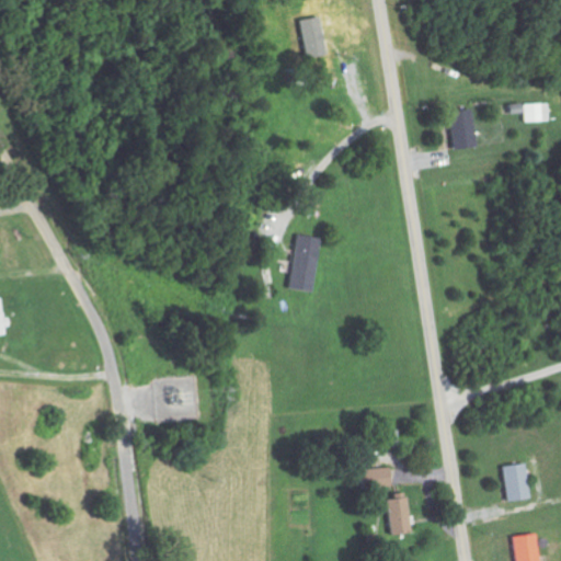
[(521,104),(521,123),(547,122),(547,103),(521,104)]
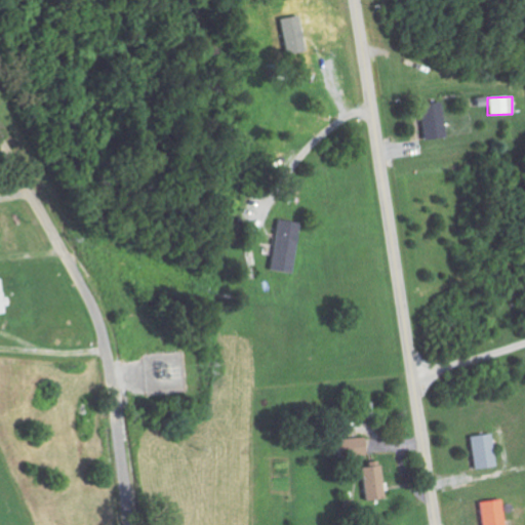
[(419,139),(442,138),(441,104),(418,104),(419,139)]
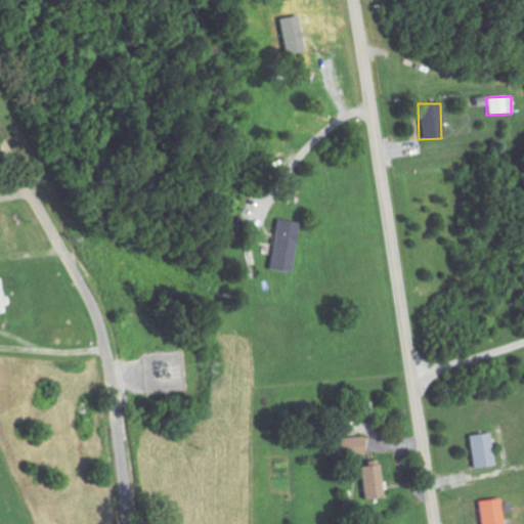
[(266,270),(288,274),(297,223),(275,219),(266,270)]
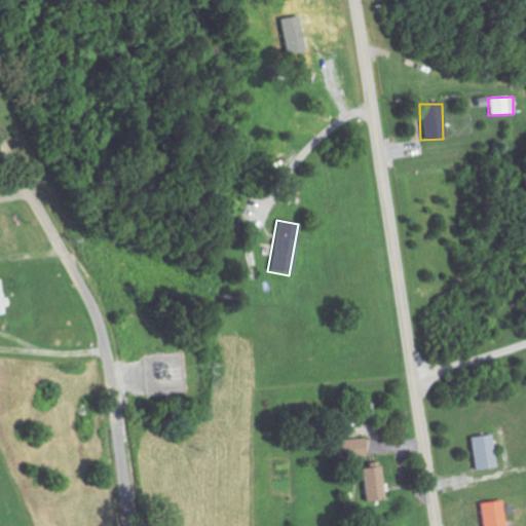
[(470,438),(473,471),(496,467),(493,435),(470,438)]
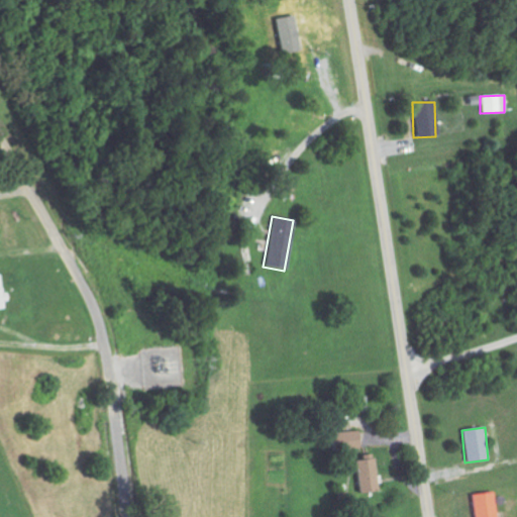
[(358,430),(332,434),(334,451),(362,447),(358,430)]
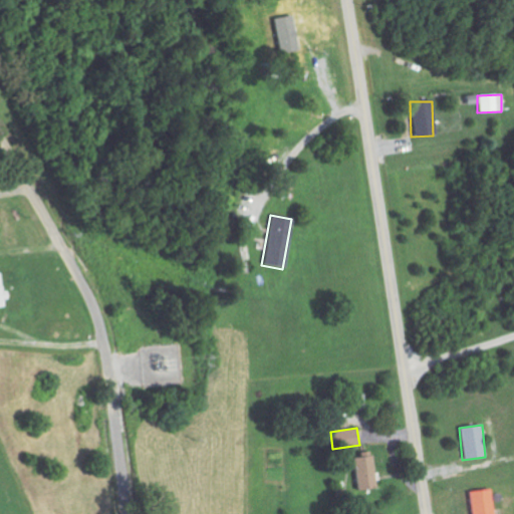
[(352,456),(353,490),(373,490),(372,455),(352,456)]
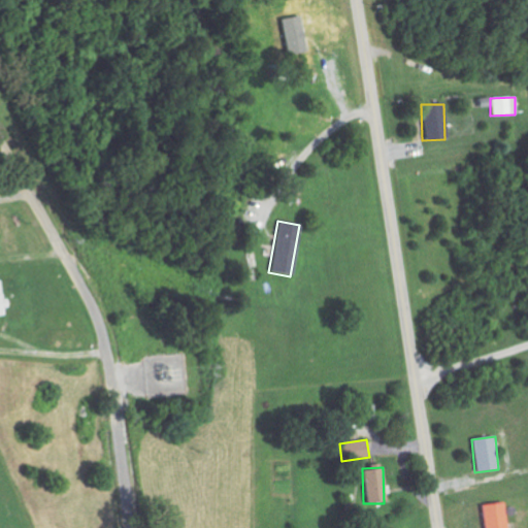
[(506,527),(505,502),(482,504),(483,527),(506,527)]
